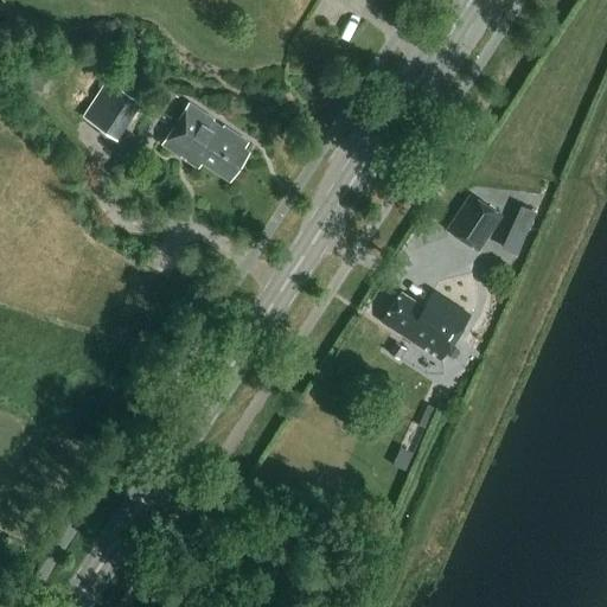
[(33,57),(33,87),(52,87),(53,57),(33,57)]
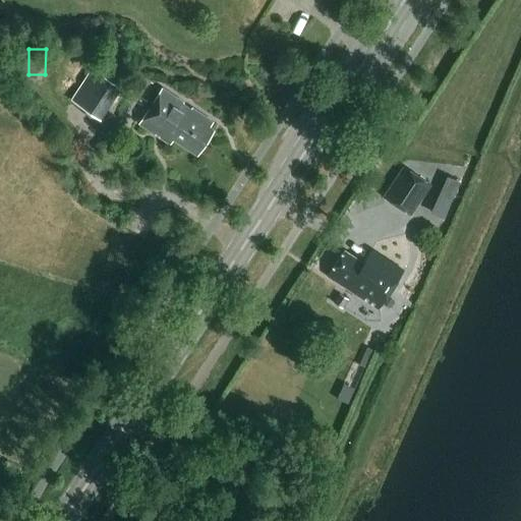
[(101,72),(93,67),(71,99),(102,119),(123,87),(119,83),(124,75),(106,64),(101,72)]
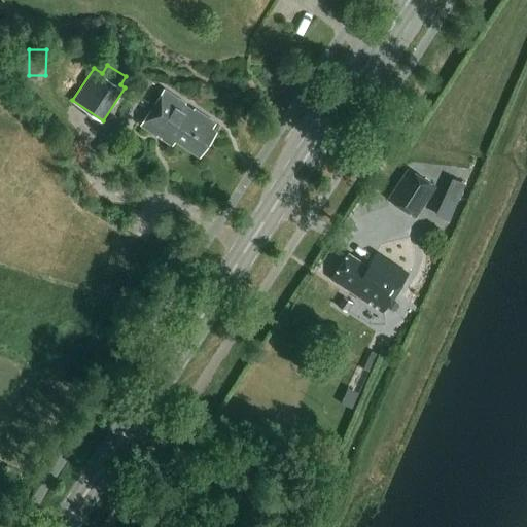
[(213,132),(217,126),(167,93),(144,128),(164,141),(168,136),(200,157),(215,134),(213,132)]
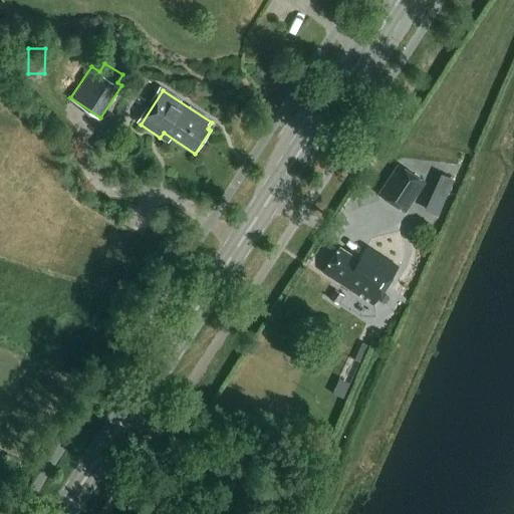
[(399,165),(379,195),(406,212),(425,182),(399,165)]
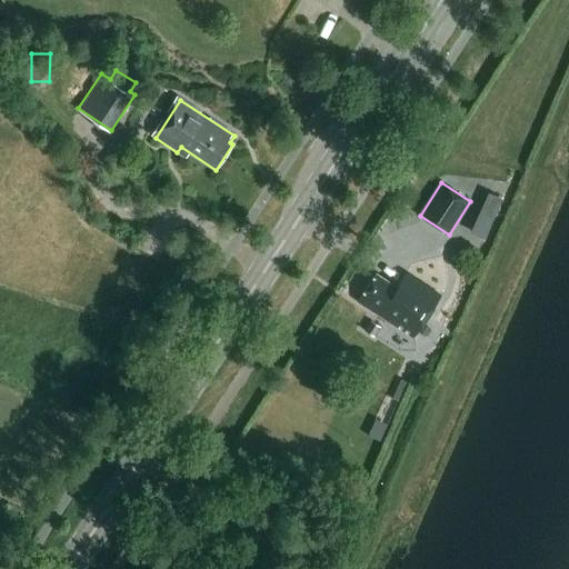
[(489,238),(499,218),(486,211),(476,231),(489,238)]
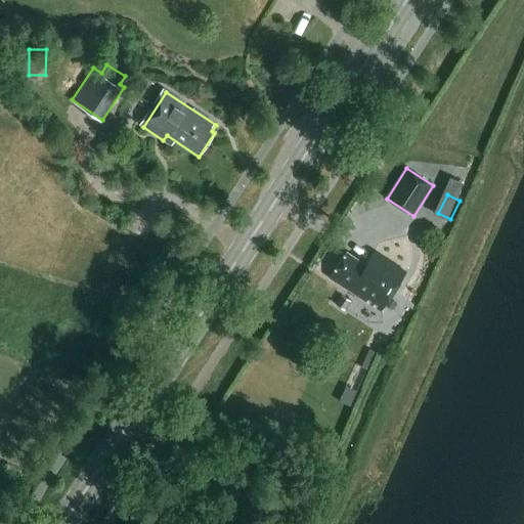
[(381,309),(405,272),(374,252),(365,264),(347,252),(331,276),(381,309)]
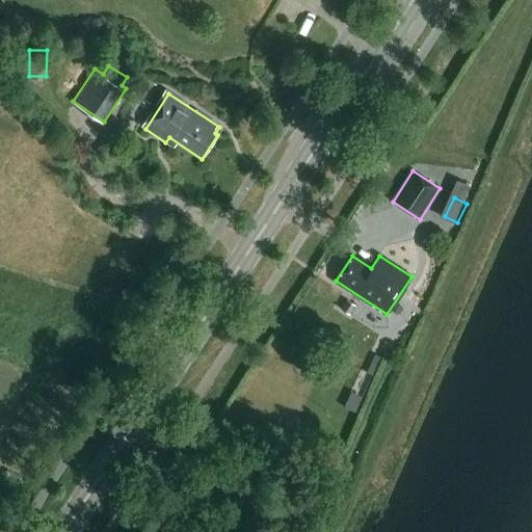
[(346,298),(341,309),(350,314),(356,304),(346,298)]
